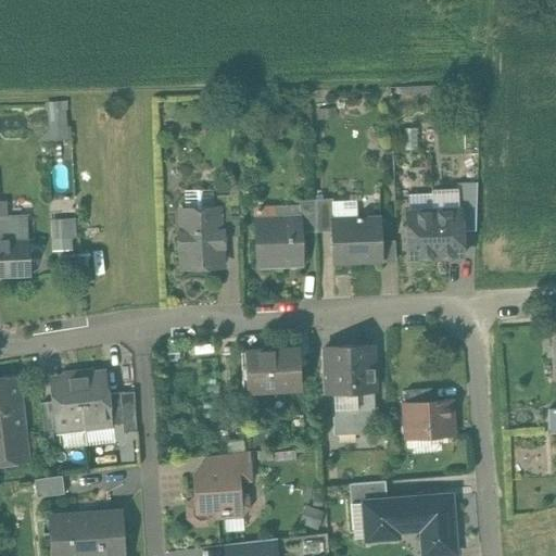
[(49,129),(37,141),(72,140),(71,127),(67,127),(66,112),(48,112),(49,129)]
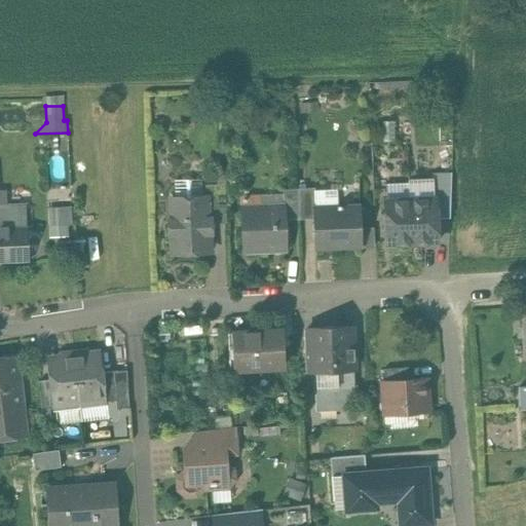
[(451,174),(434,174),(435,199),(436,212),(450,211),(451,174)]
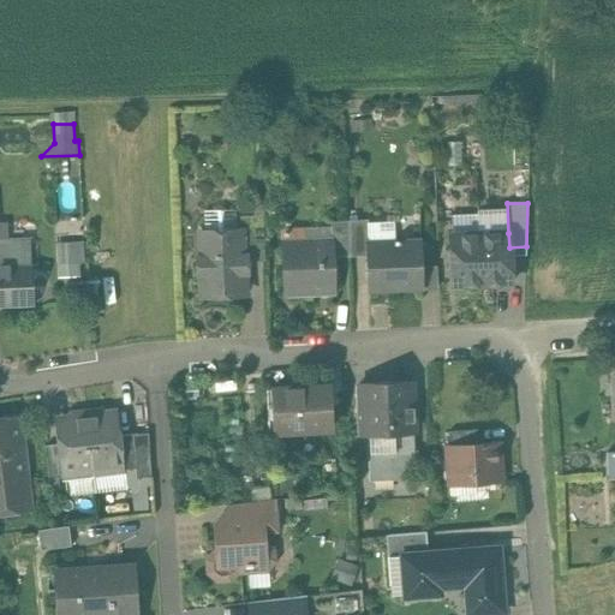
[(206,233),(237,232),(236,210),(206,213),(206,233)]
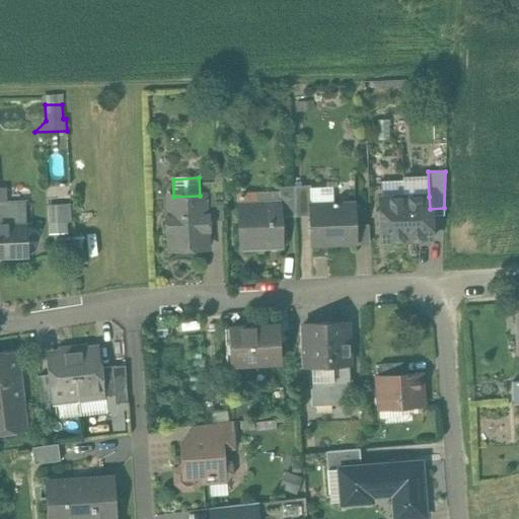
[(429,197),(403,198),(402,181),(381,182),(382,199),(380,199),(382,242),(431,240),(430,209),(429,197)]
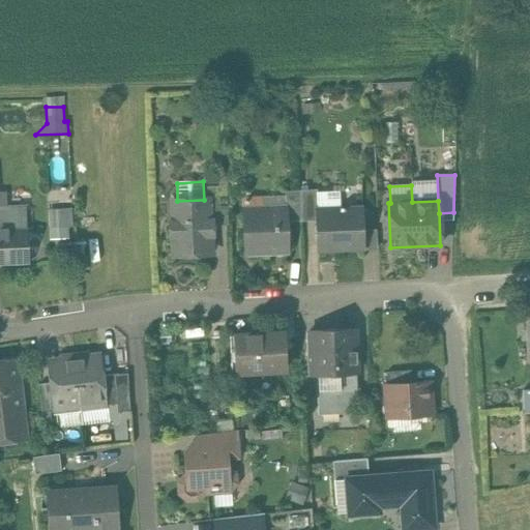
[(226,186),(207,187),(207,200),(209,199),(210,224),(228,224),(226,186)]
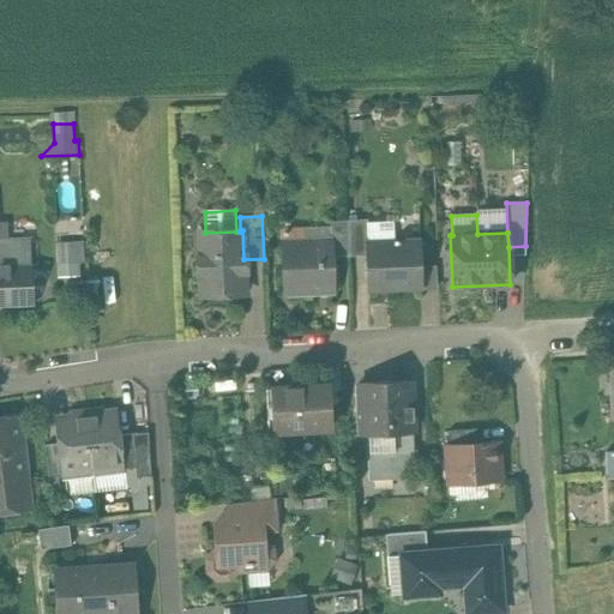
[(367,222),(349,222),(349,223),(350,257),(366,256),(365,245),(368,245),(367,222)]
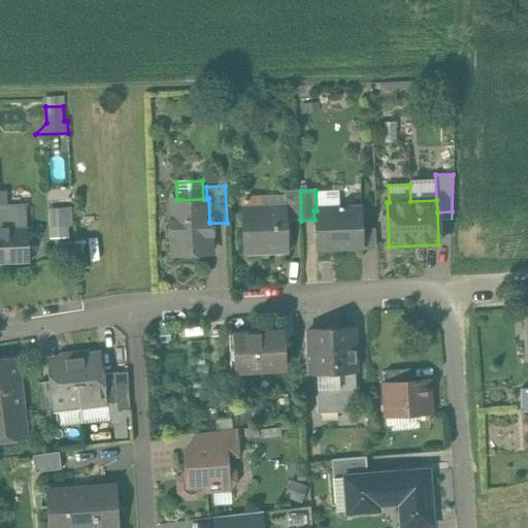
[(26,207),(3,208),(2,192),(0,192),(0,262),(29,262),(27,228),(26,207)]
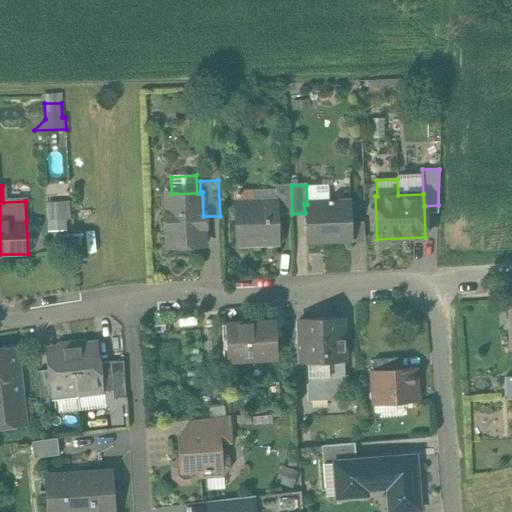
[(291,186),(276,187),(277,201),(278,214),(292,214),(291,186)]
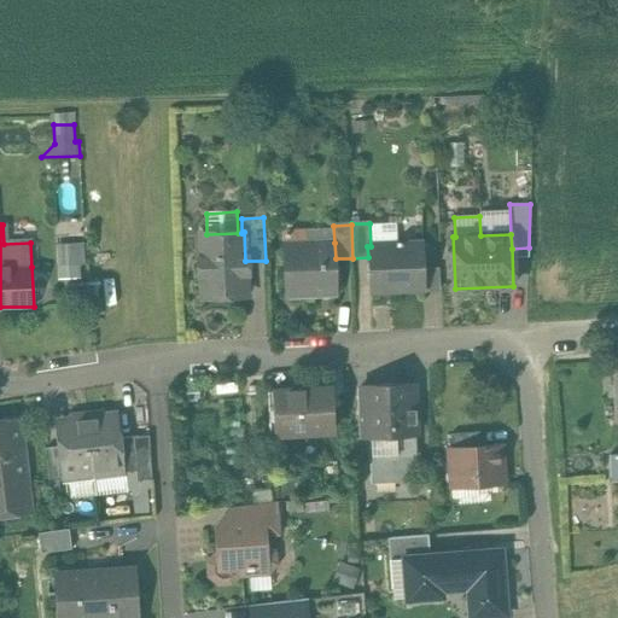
[(207,234),(200,234),(202,258),(198,258),(193,264),(193,272),(199,278),(202,278),(203,298),(246,296),(245,261),(244,232),(242,233),(238,233),(207,234)]
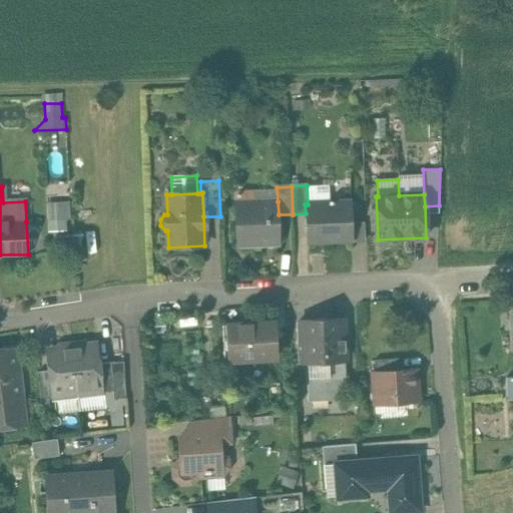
[(50,231),(71,229),(69,200),(48,201),(50,231)]
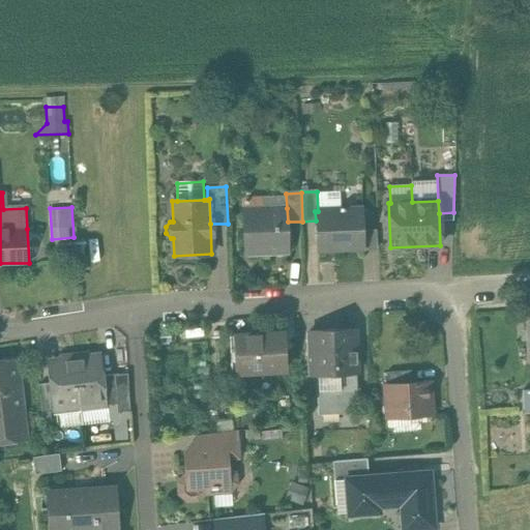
[(287,208),(244,210),(246,253),(289,251),(288,222),(287,208)]
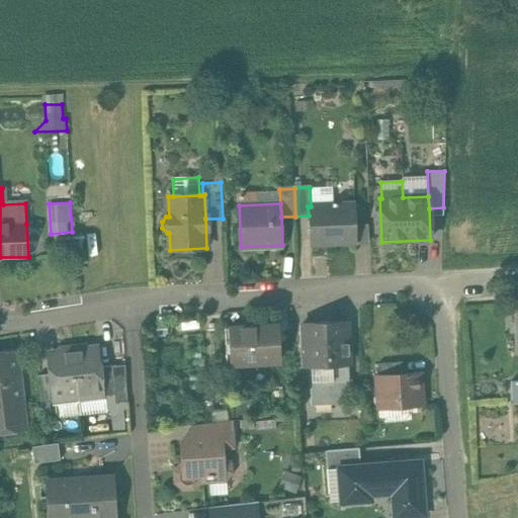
[(311,206),(308,206),(309,216),(311,246),(353,244),(351,204),(311,206)]
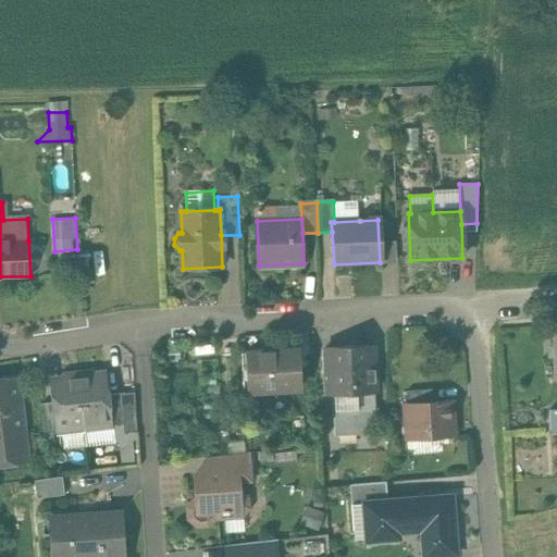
[(373,347),(325,348),(327,396),(333,395),(334,436),(376,435),(373,347)]
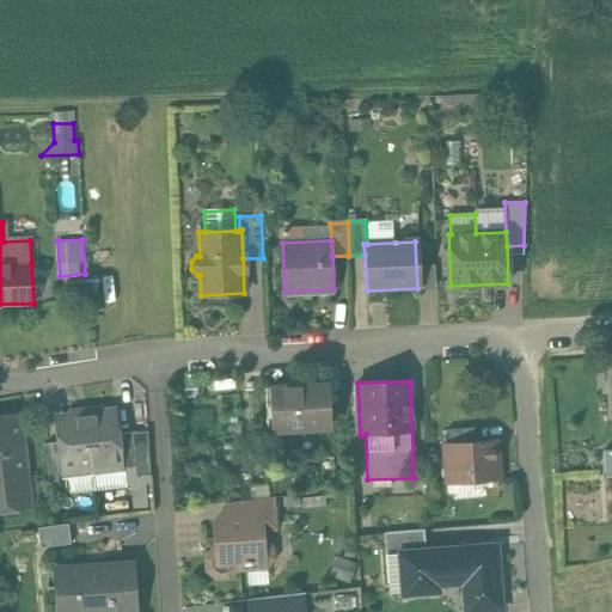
[(326,385),(270,389),(273,432),(329,428),(326,385)]
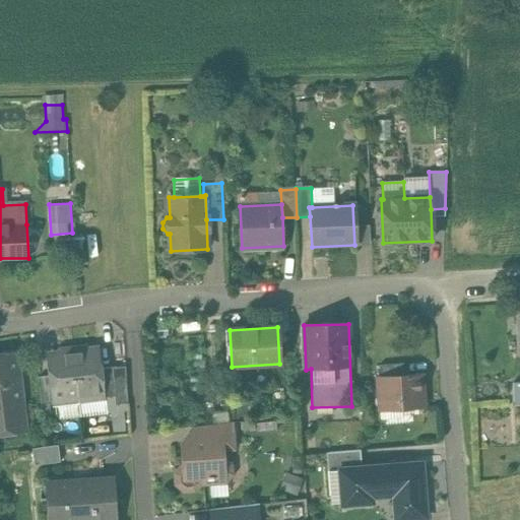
[(23,347),(0,350),(0,434),(33,431),(23,347)]
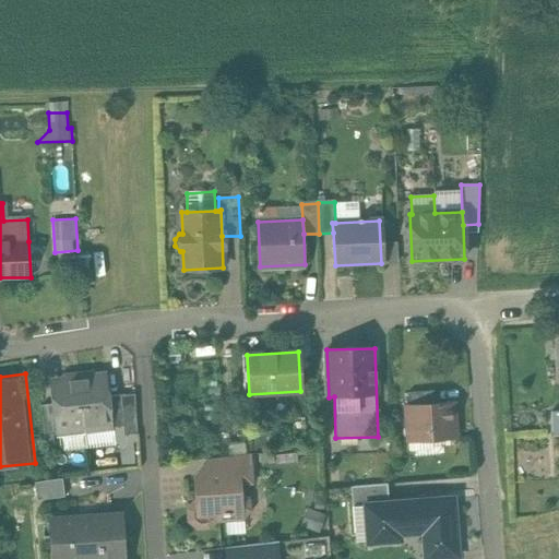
[(106,378),(79,381),(85,433),(100,432),(107,424),(110,423),(108,397),(106,378)]
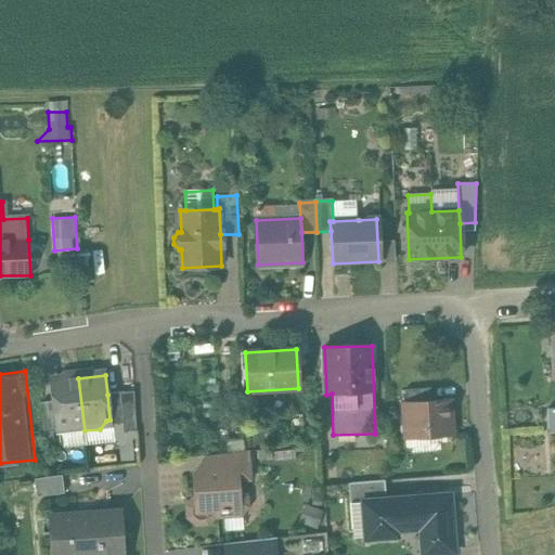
[(78,378),(51,382),(53,401),(57,431),(59,431),(57,426),(61,426),(69,433),(85,430),(78,378)]
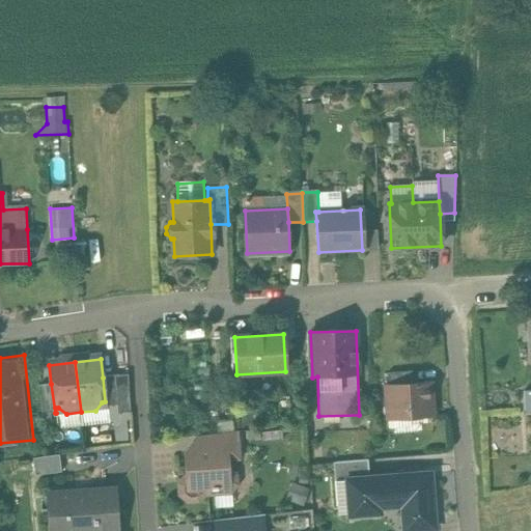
[(413,371),(388,373),(389,386),(414,384),(413,371)]
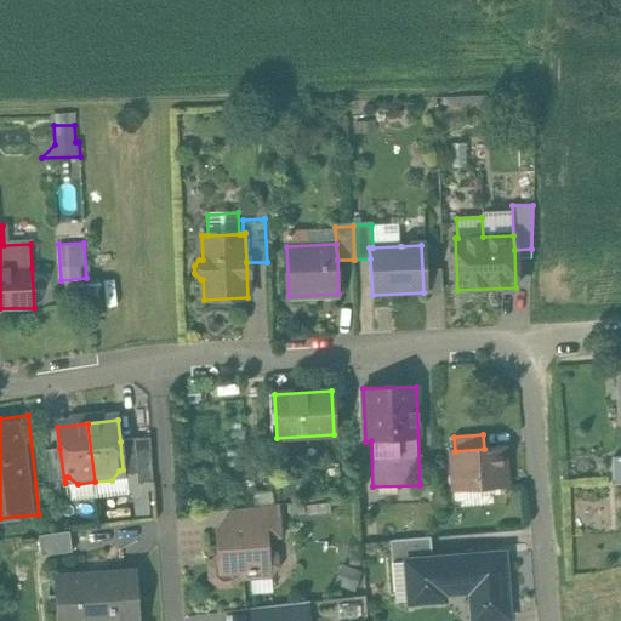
[(151,438),(135,440),(137,453),(151,450),(151,438)]
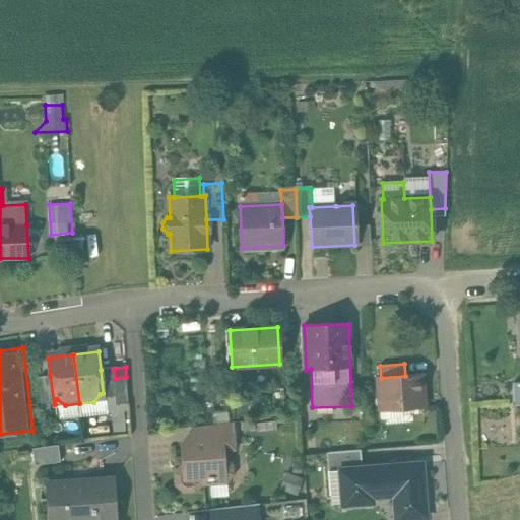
[(113,369),(101,370),(103,393),(104,398),(115,397),(117,397),(115,379),(113,369)]
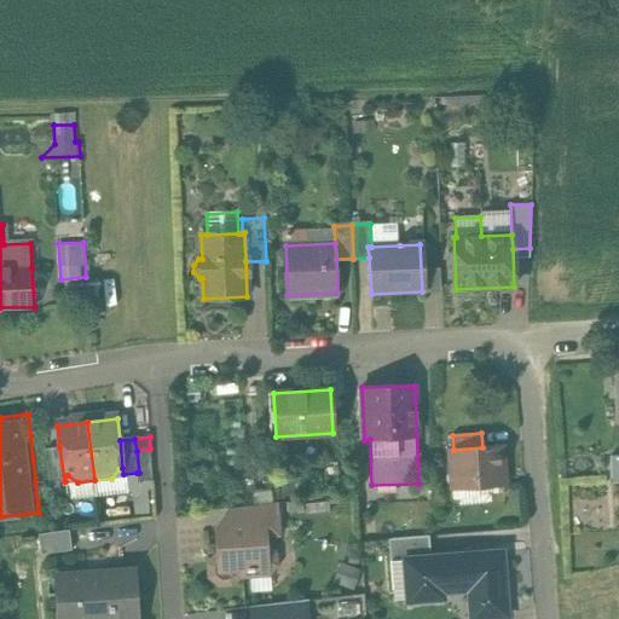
[(453,450),(452,450),(455,489),(503,485),(499,446),(482,447),(453,450)]
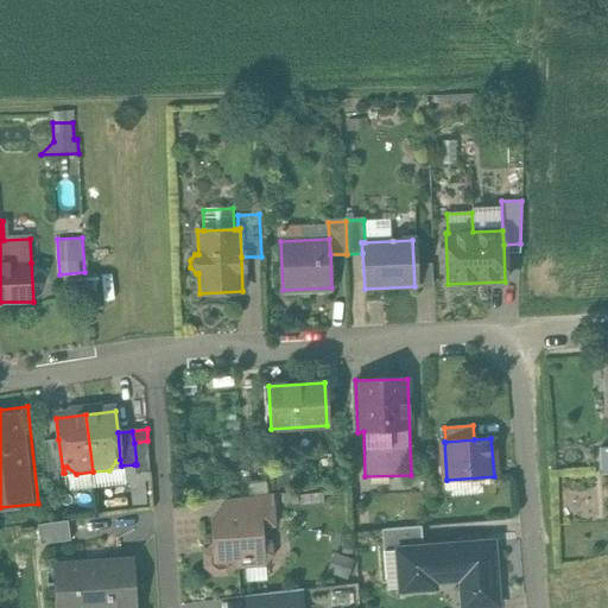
[(58,439),(45,442),(49,475),(63,473),(58,439)]
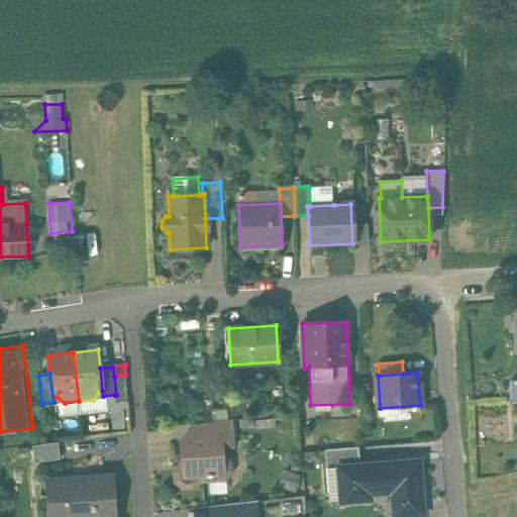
[(125,375),(114,377),(116,395),(114,395),(115,403),(127,402),(125,375)]
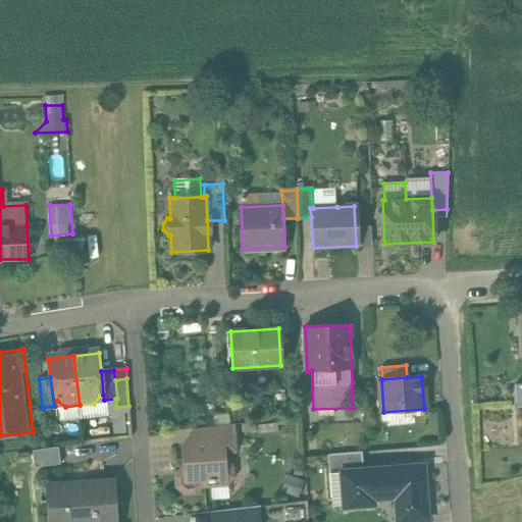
[(235,424),(210,427),(211,444),(223,442),(223,453),(237,452),(235,424)]
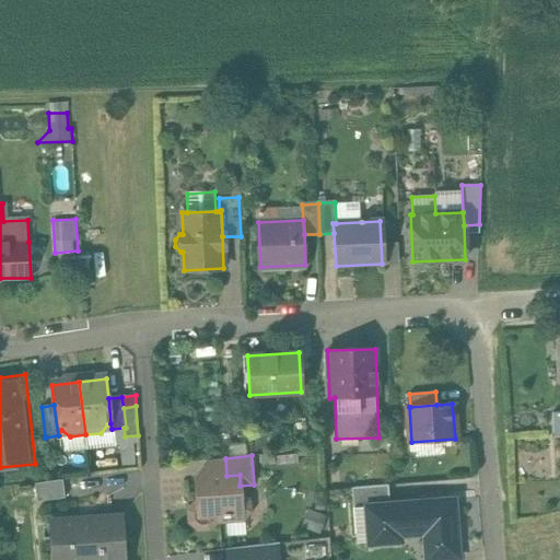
[(226,476),(196,478),(198,504),(191,512),(193,521),(199,527),(209,526),(214,520),(230,518),(241,517),(243,516),(247,512),(247,510),(247,503),(246,501),(241,496),(240,486),(240,475),(226,476)]
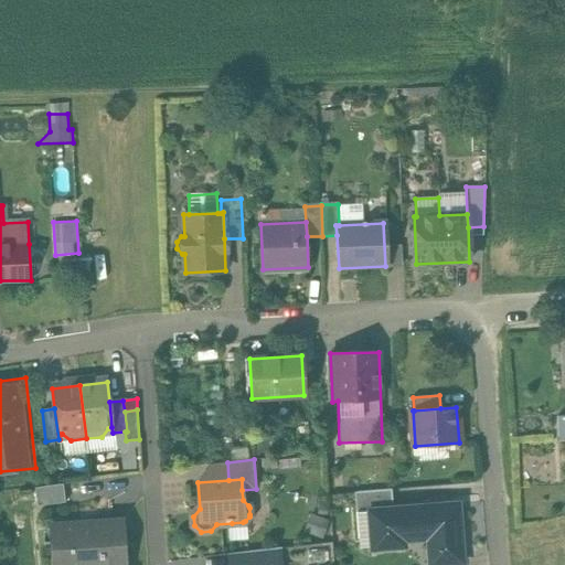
[(63,483),(35,488),(38,505),(65,502),(63,483)]
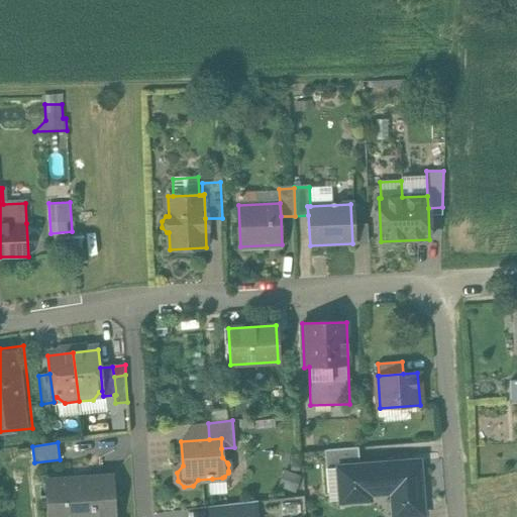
[(362,447),(326,450),(328,472),(339,471),(364,468),(362,447)]
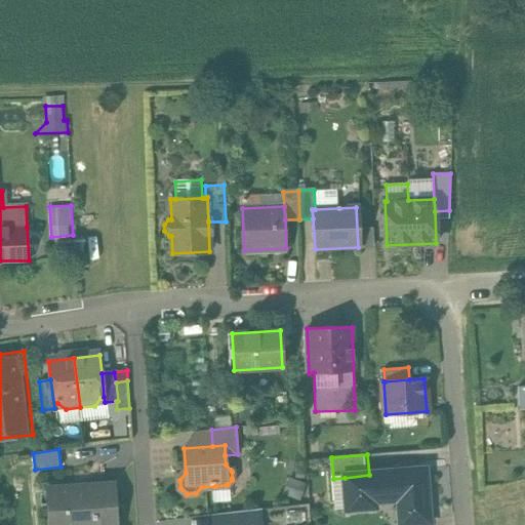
[(369,475),(345,478),(348,512),(375,510),(374,496),(399,494),(401,524),(430,522),(425,470),(369,475)]
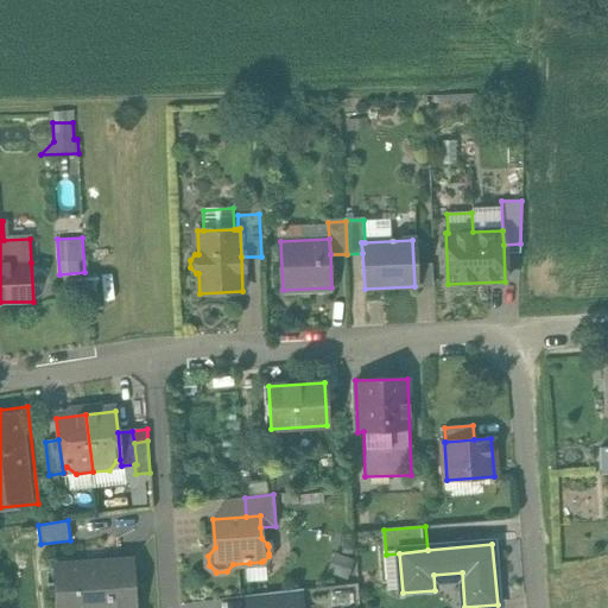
[(137,607),(133,561),(54,565),(56,607),(137,607)]
